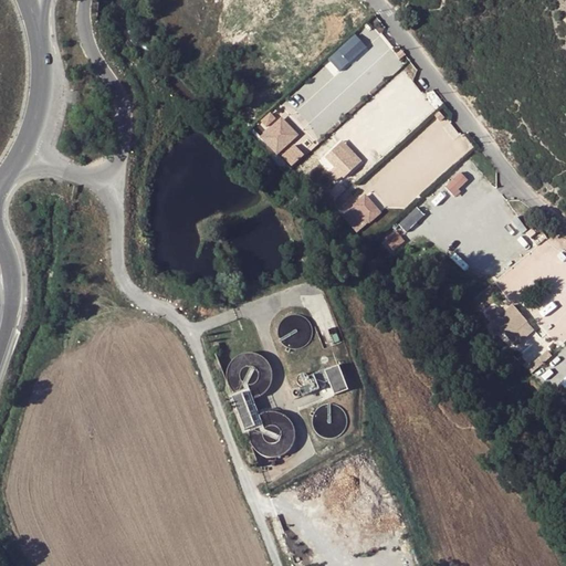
[(367,23),(358,33),(373,46),(381,37),(367,23)]
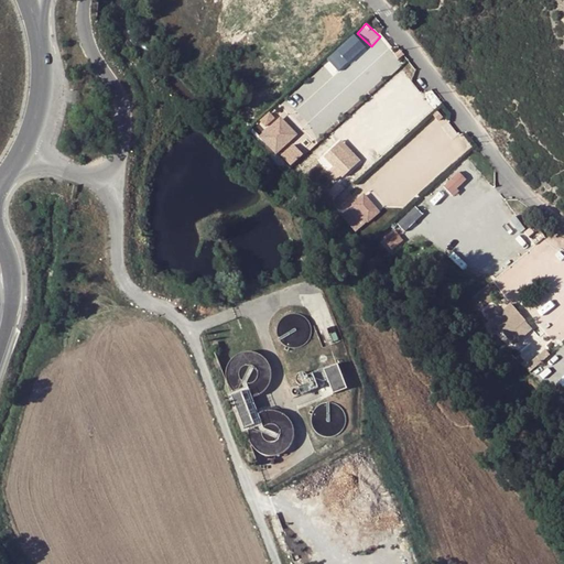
[(340,68),(369,50),(359,35),(331,55),(340,68)]
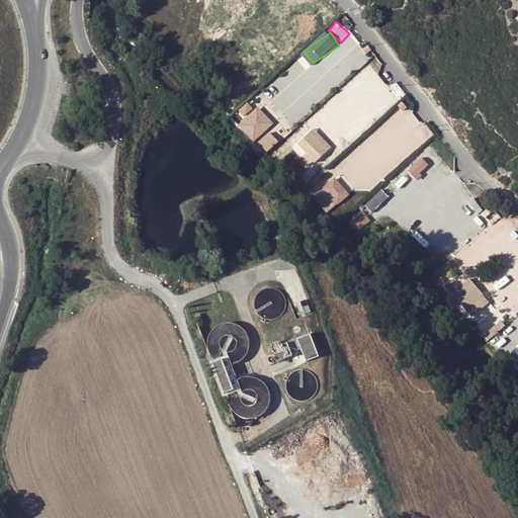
[(250,102),(242,110),(248,115),(255,108),(250,102)]
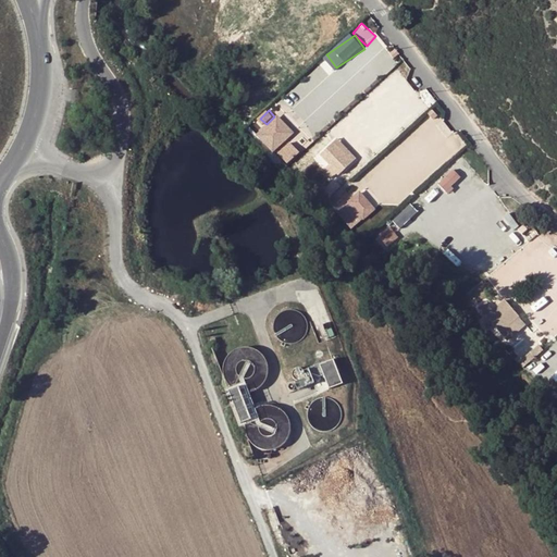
[(259,136),(289,163),(311,140),(280,113),(259,136)]
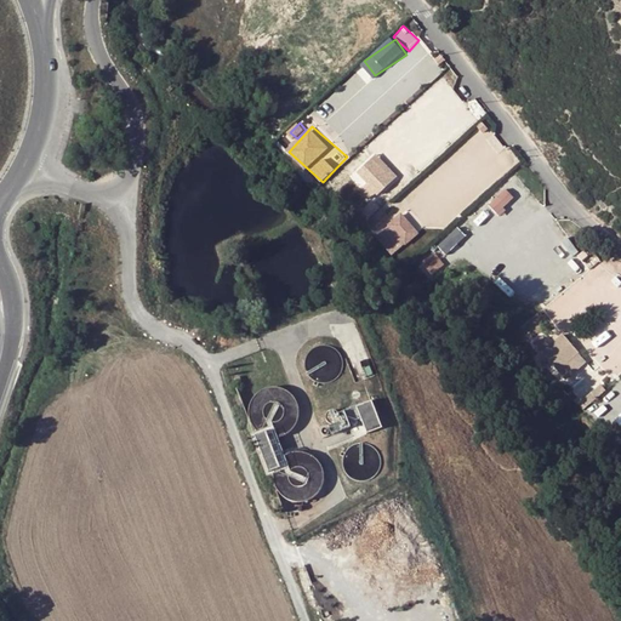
[(380,153),(359,170),(370,183),(364,188),(375,201),(402,178),(380,153)]
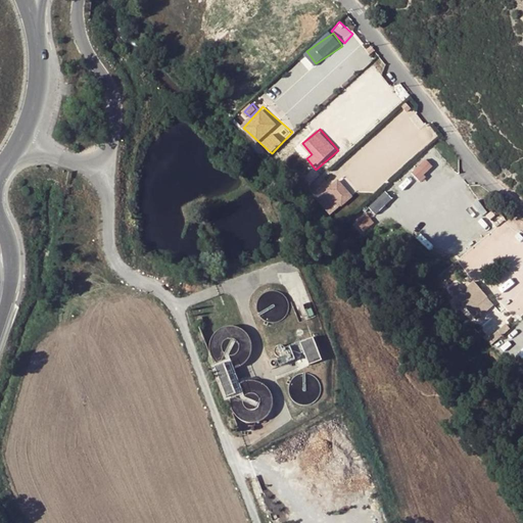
[(422,181),(437,167),(428,157),(414,172),(422,181)]
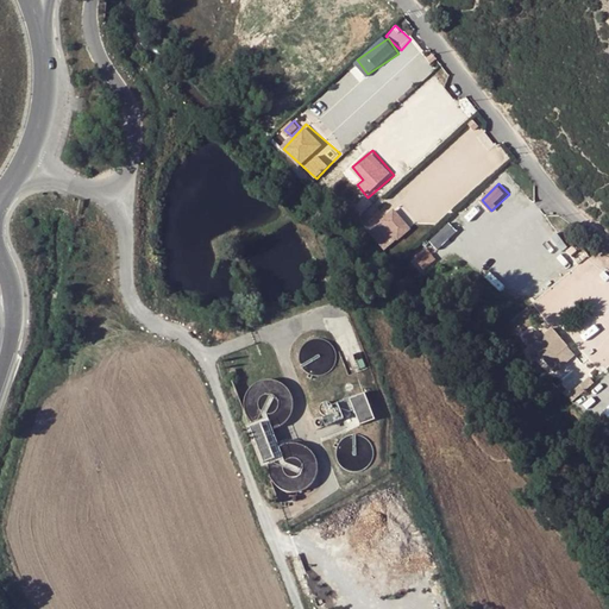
[(384,218),(381,213),(383,212),(370,198),(359,207),(370,217),(362,225),(370,232),(384,218)]
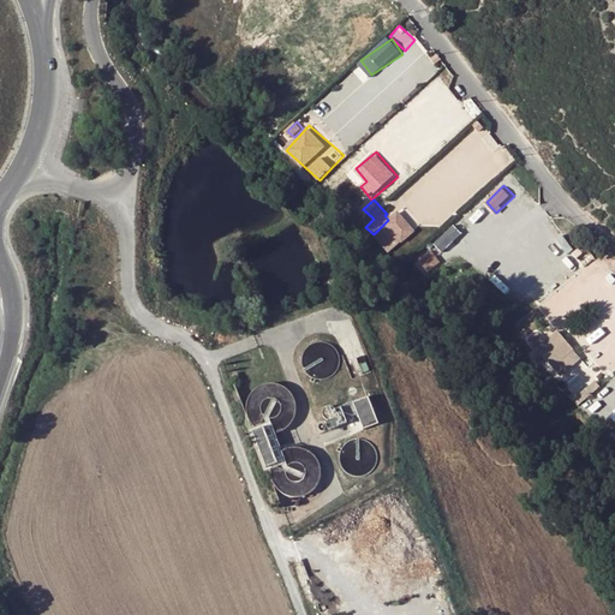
[(455,225),(437,243),(446,251),(464,233),(455,225)]
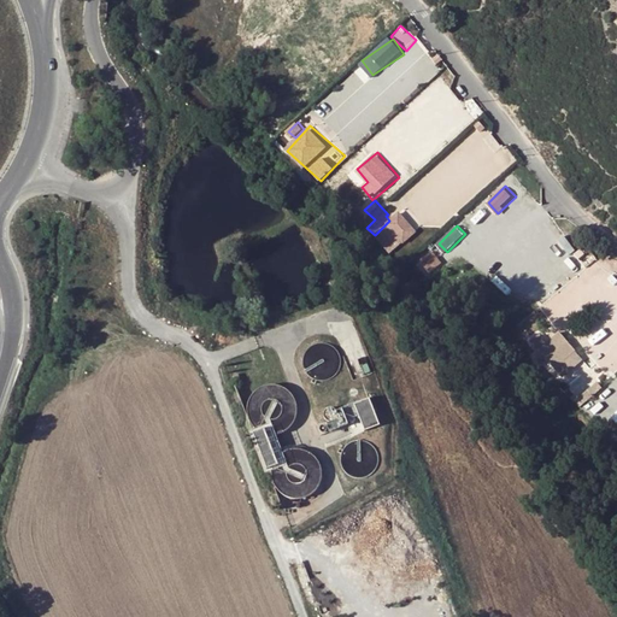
[(435,276),(446,263),(433,251),(421,264),(435,276)]
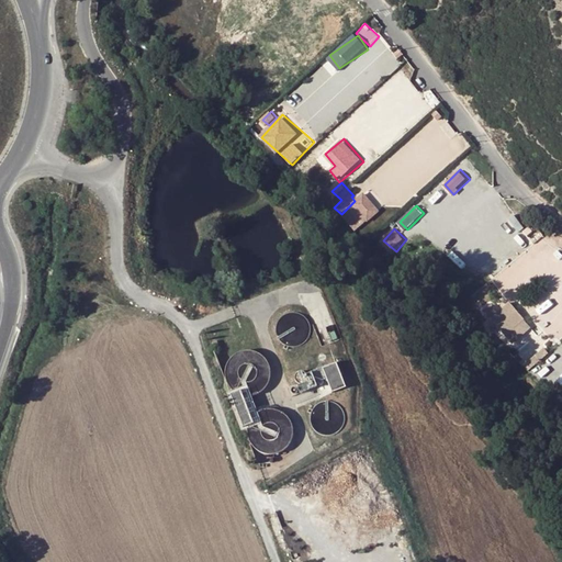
[(499,311),(496,304),(489,308),(512,344),(534,329),(515,301),(499,311)]
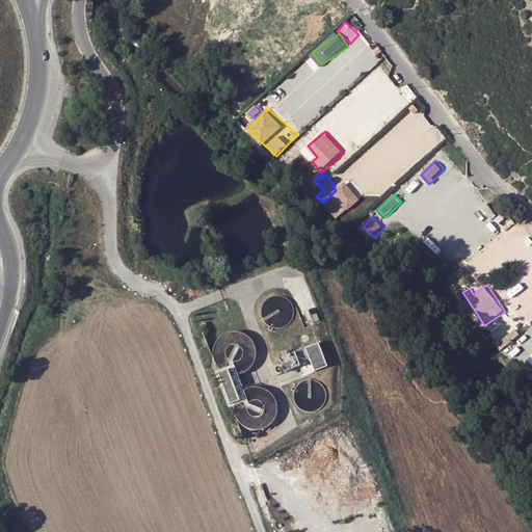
[(531,297),(521,306),(528,316),(531,312),(531,297)]
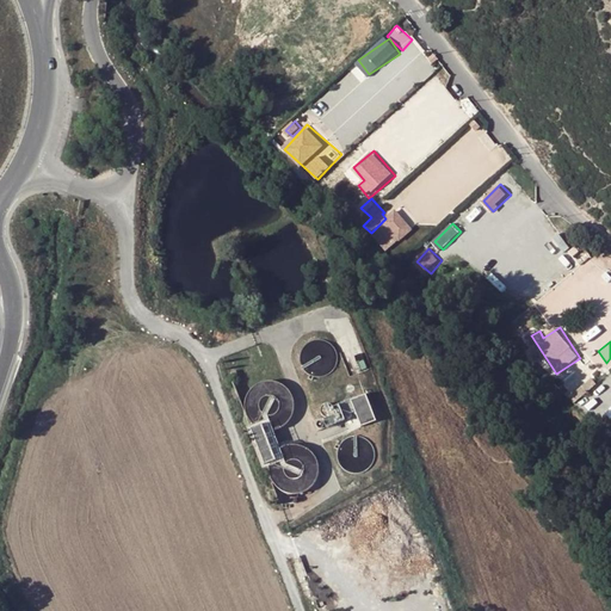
[(594,377),(573,388),(578,397),(599,387),(594,377)]
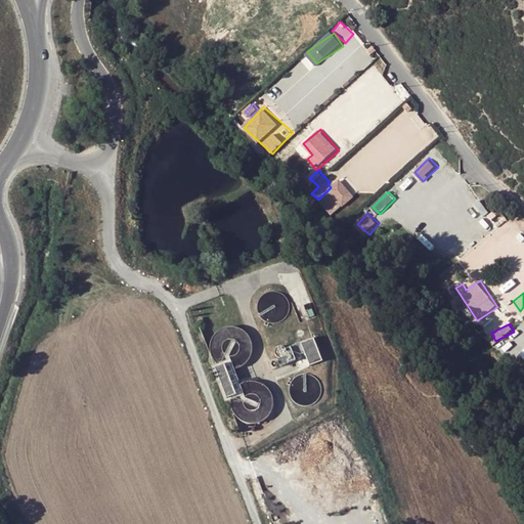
[(313,338),(290,347),(294,358),(304,354),(309,366),(322,361),(313,338)]
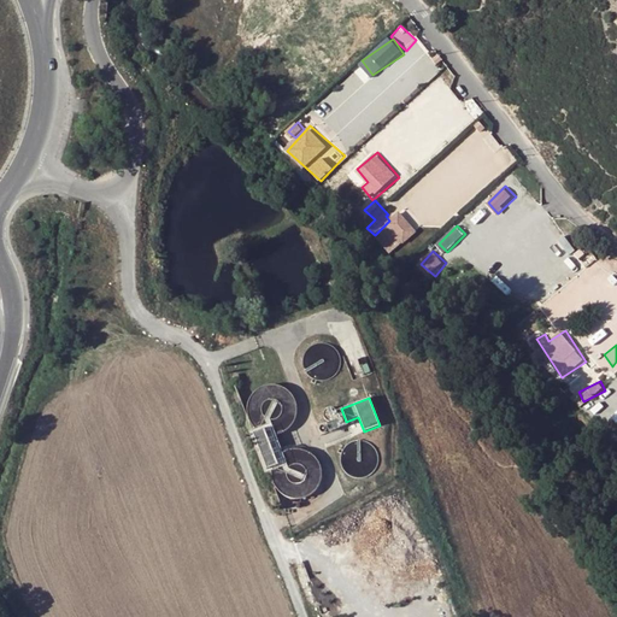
[(335,419),(334,422),(336,421),(339,424),(346,422),(341,409),(335,411),(336,413),(336,416),(336,418),(335,419)]
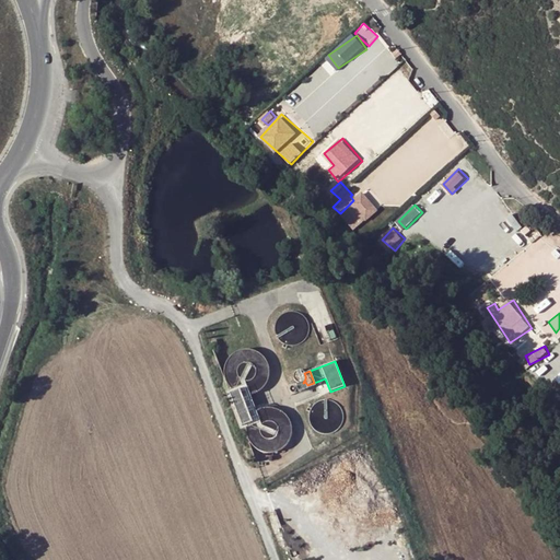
[(296,385),(296,383),(288,386),(291,396),(308,389),(307,385),(305,382),(303,383),(301,383),(296,385)]
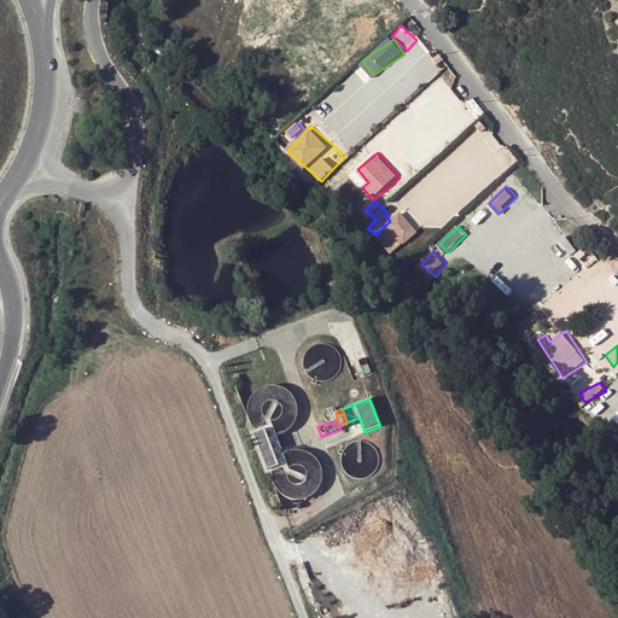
[(267,471),(273,470),(274,465),(277,461),(267,436),(263,435),(258,432),(252,435),(267,471)]
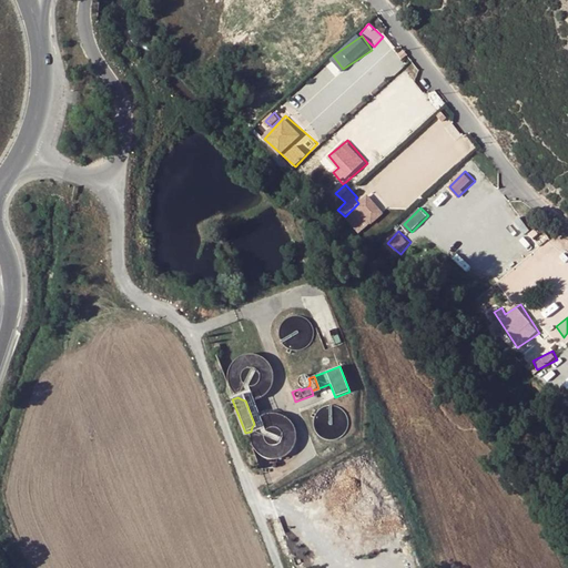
[(245,401),(254,424),(254,423),(259,419),(261,417),(254,401),(251,401),(245,401)]
